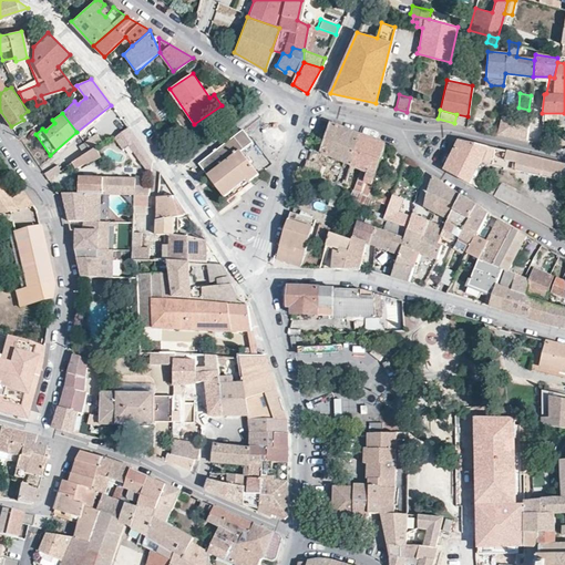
[(527,121),(501,116),(496,132),(524,141),(527,121)]
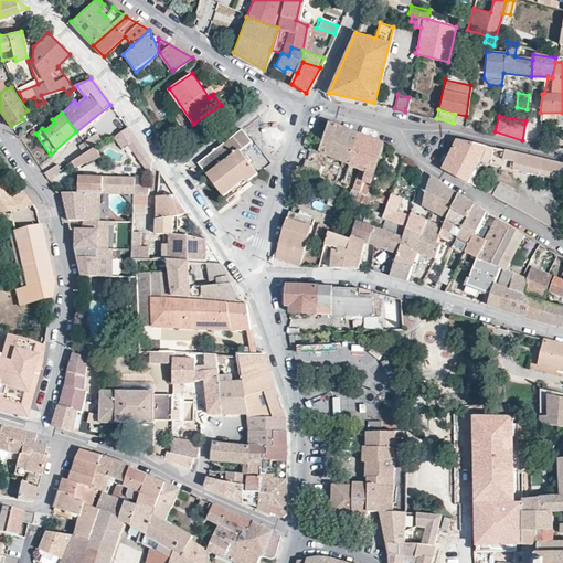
[(347,171),(359,134),(328,120),(318,151),(341,159),(335,176),(340,177),(339,182),(342,183),(347,171)]
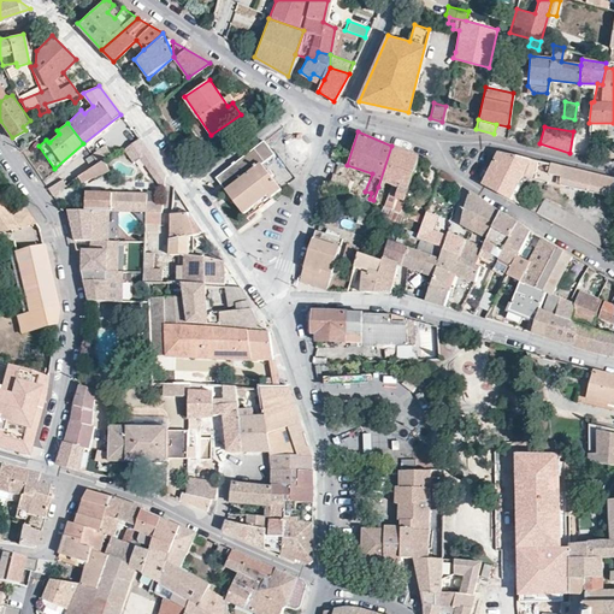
[(263,140),(214,176),(242,211),(267,192),(270,194),(278,187),(261,164),(263,161),(258,155),(269,147),(263,140)]
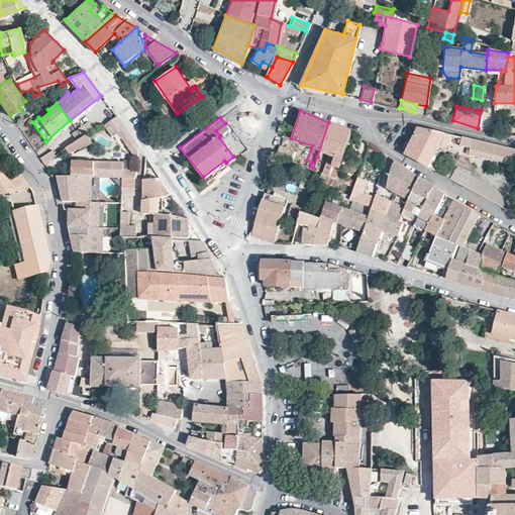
[(328,152),(338,126),(328,122),(317,157),(320,157),(322,149),(328,152)]
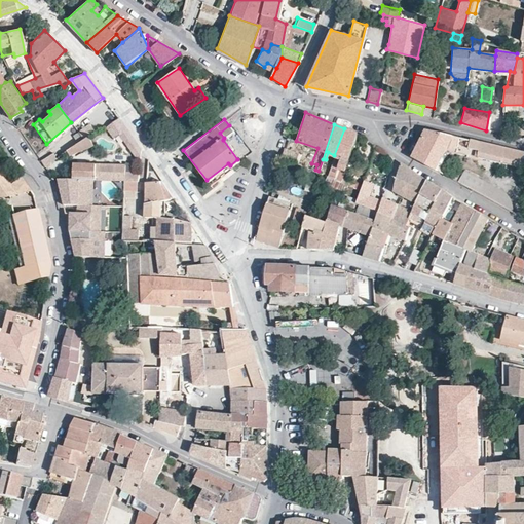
[(445,149),(454,151),(459,137),(424,127),(420,138),(445,149)]
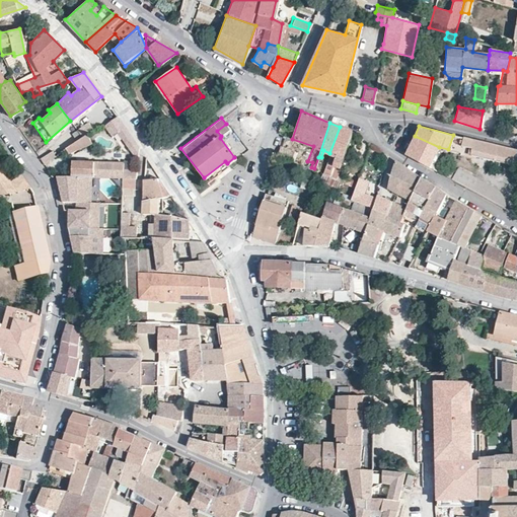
[(353,131),(340,127),(329,153),(322,173),(335,177),(353,131)]
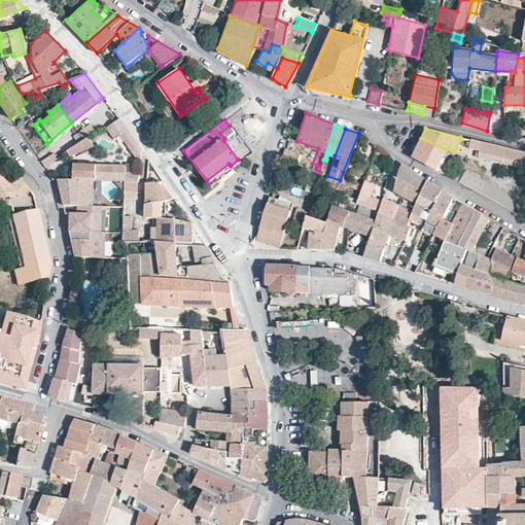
[(137,146),(127,130),(114,137),(131,153),(137,146)]
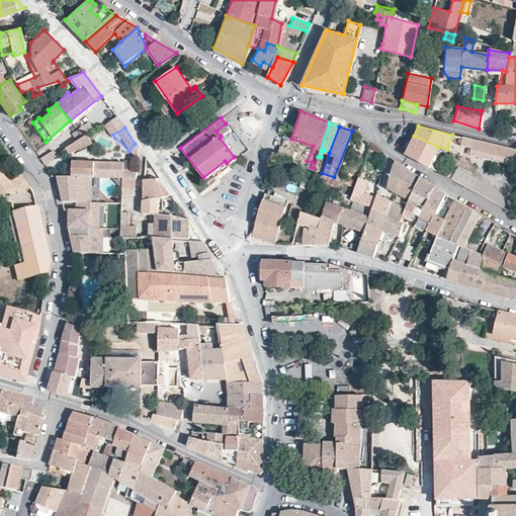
[(515,162),(515,150),(452,135),(447,149),(511,163),(512,168),(515,168),(515,162)]
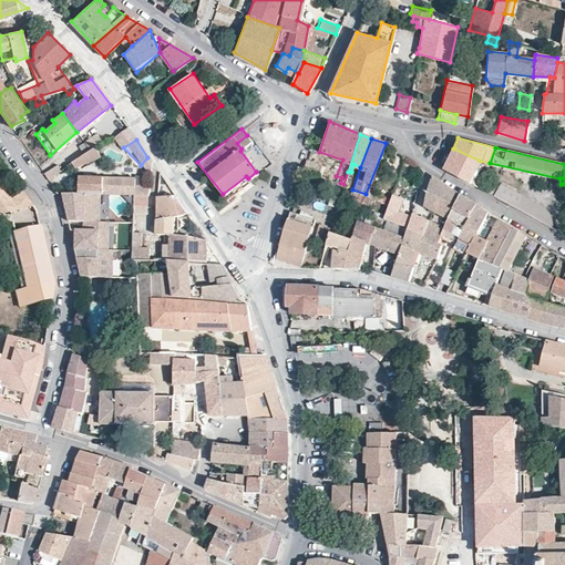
[(74,166),(100,157),(96,149),(71,157),(74,166)]
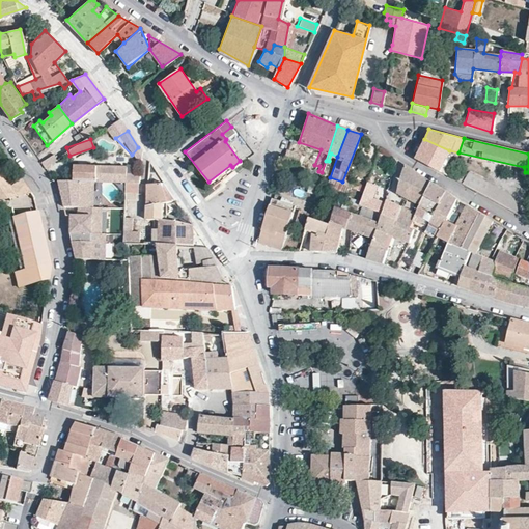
[(424,139),(414,157),(438,171),(449,150),(424,139)]
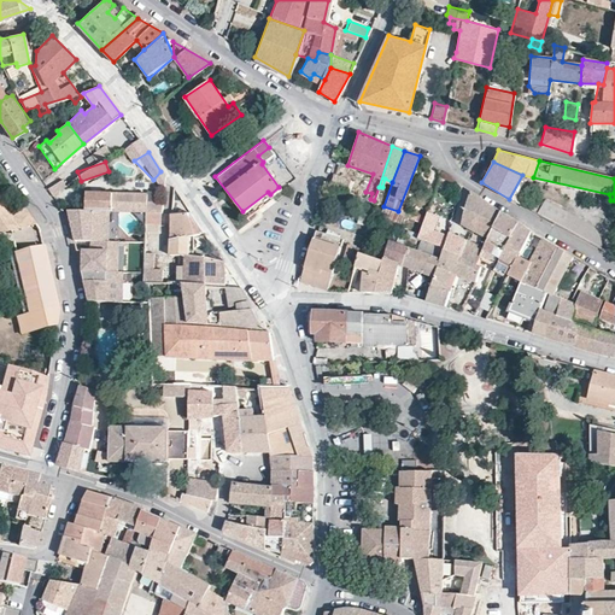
[(347,179),(333,173),(329,182),(344,189),(347,179)]
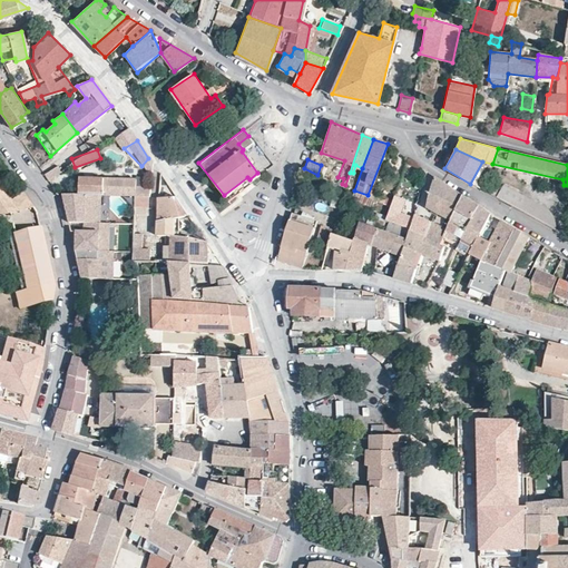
[(454,207),(461,194),(433,175),(428,193),(454,207)]
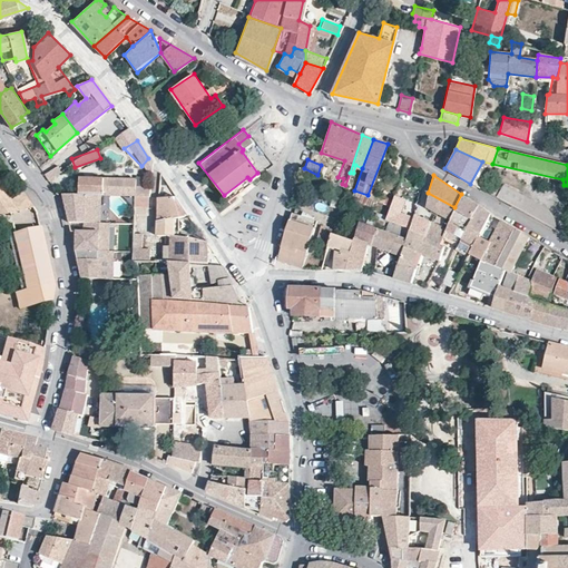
[(135,177),(79,176),(78,193),(98,194),(148,195),(148,186),(135,186),(135,177)]
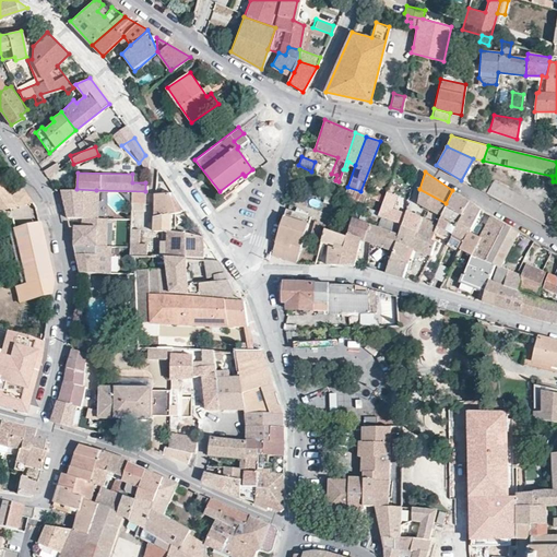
[(492,182),(486,192),(506,203),(513,191),(492,182)]
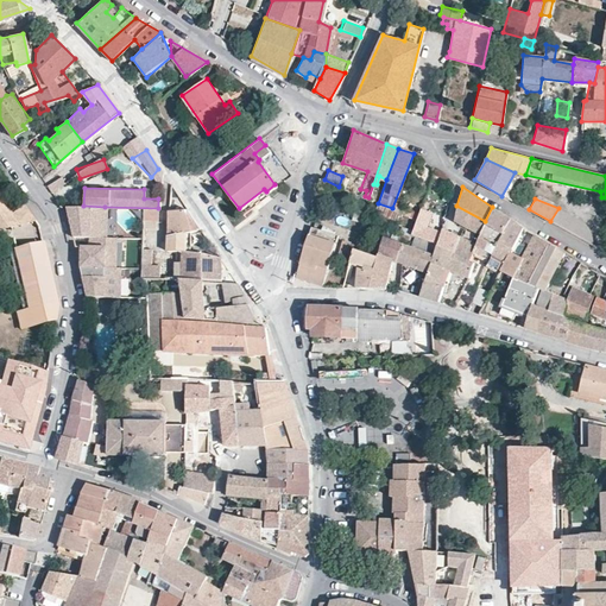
[(396,219),(398,213),(392,208),(378,203),(374,209),(396,219)]
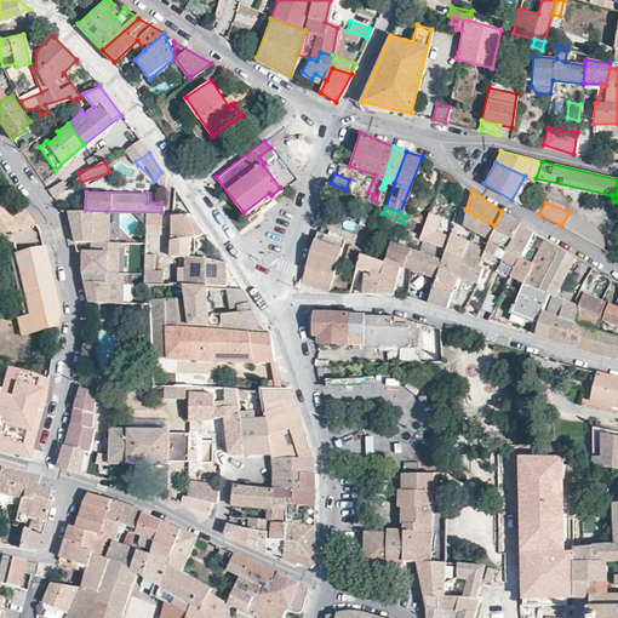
[(0,233),(35,224),(22,210),(5,218),(0,217),(0,233)]
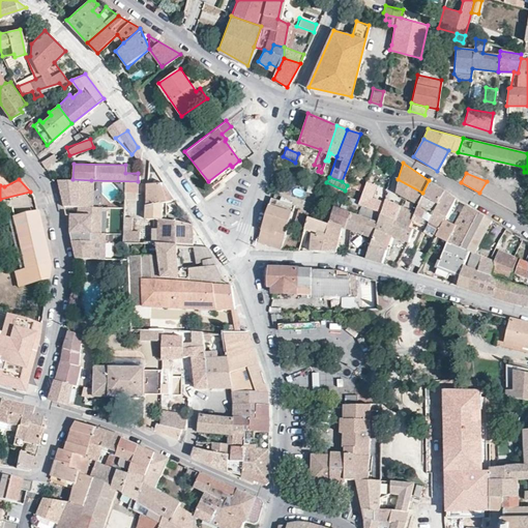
[(61,205),(90,206),(91,180),(72,179),(56,180),(61,205)]
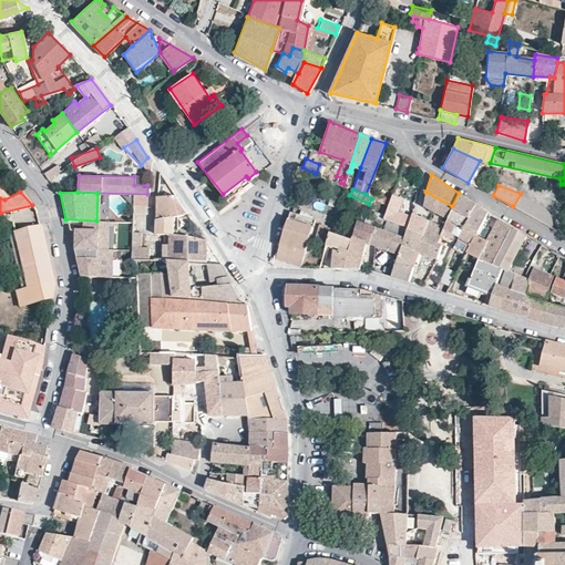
[(445,217),(452,206),(425,192),(422,205),(445,217)]
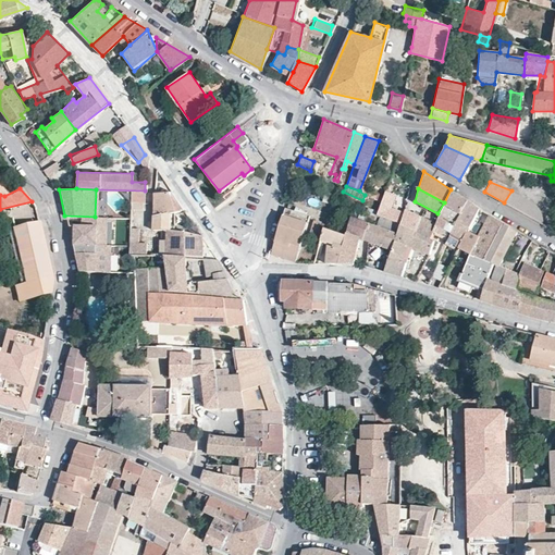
[(438,213),(438,216),(455,223),(468,200),(451,189),(444,202),(438,213)]
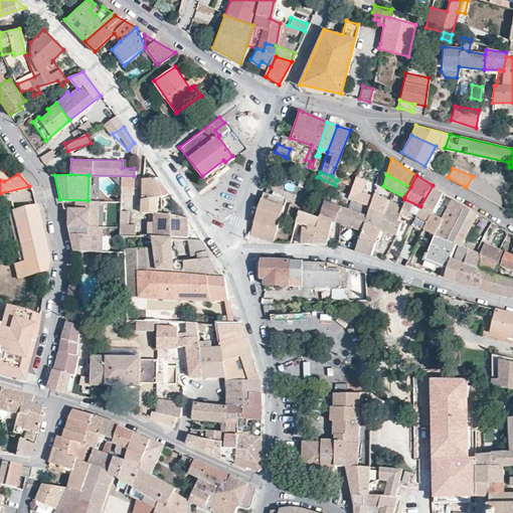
[(147,177),(141,177),(140,211),(148,211),(156,211),(156,196),(169,194),(158,176),(147,177)]
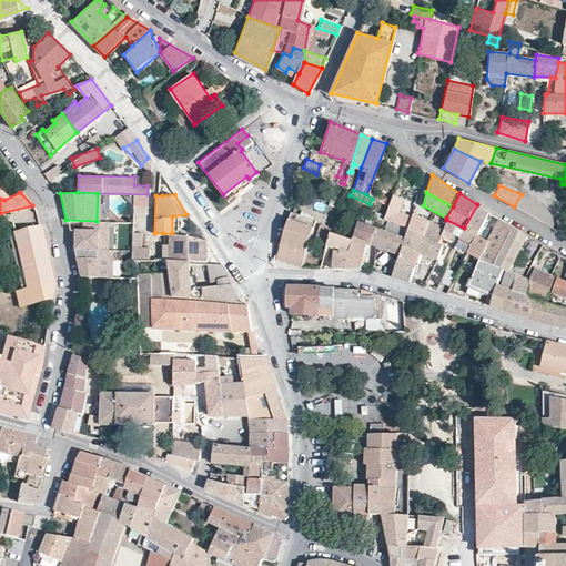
[(545,209),(522,194),(514,206),(551,226),(548,216),(545,209)]
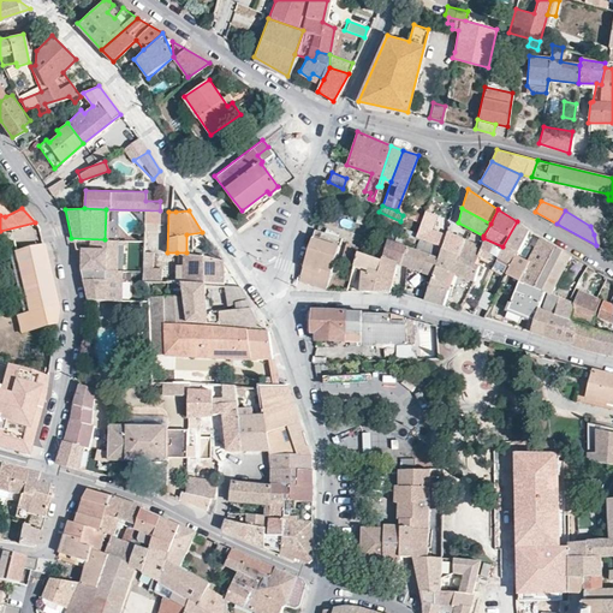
[(426,240),(441,245),(444,234),(432,230),(435,215),(423,213),(415,237),(426,240)]
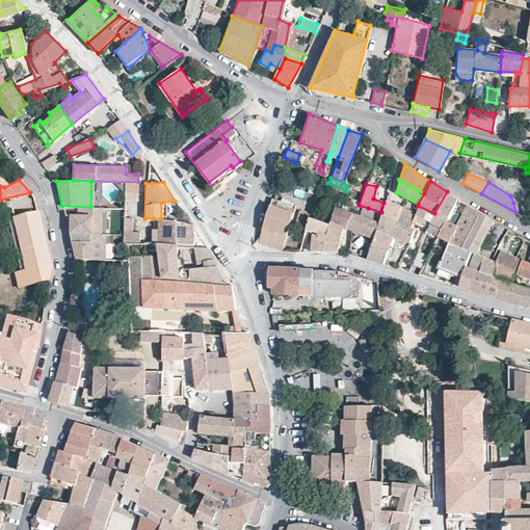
[(456,199),(447,191),(434,213),(427,228),(425,232),(435,238),(438,236),(448,240),(461,247),(479,212),(467,206),(456,224),(447,219),(453,205),(456,199)]
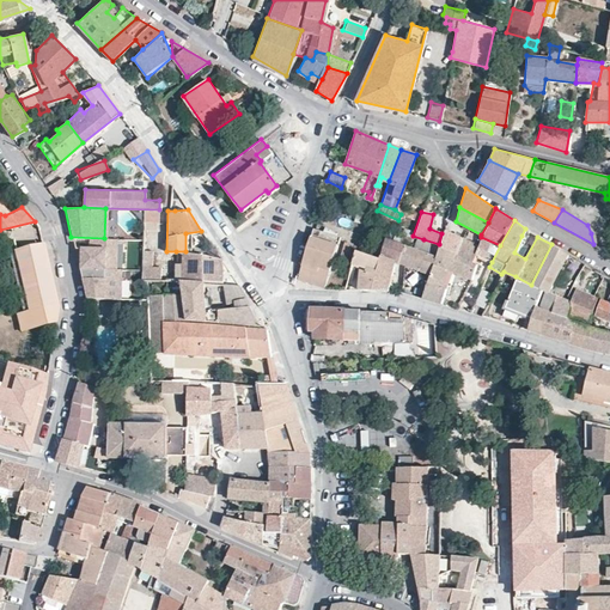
[(322,287),(339,236),(312,227),(296,278),(322,287)]
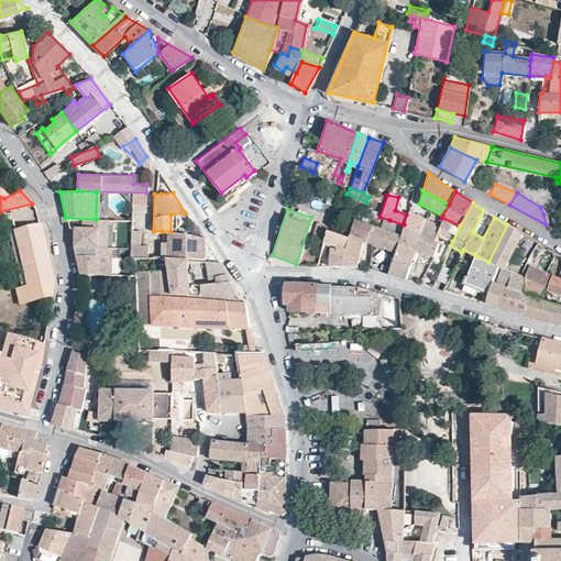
[(404,224),(404,227),(419,232),(424,218),(407,210),(406,215),(404,224)]
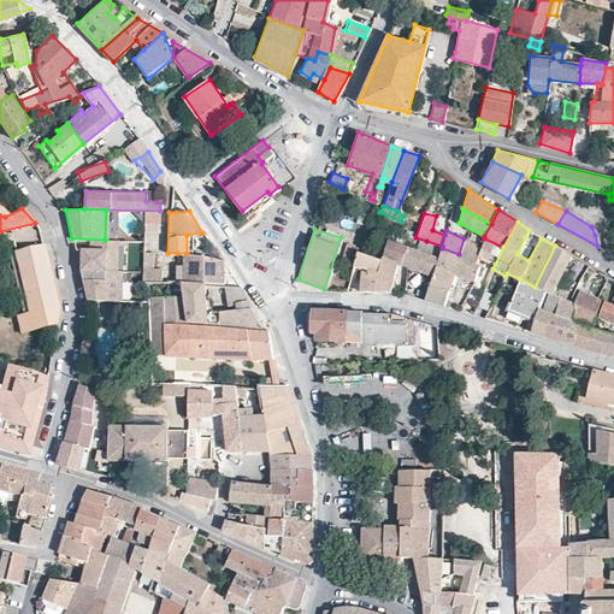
[(71,238),(81,266),(112,269),(113,240),(105,240),(71,238)]
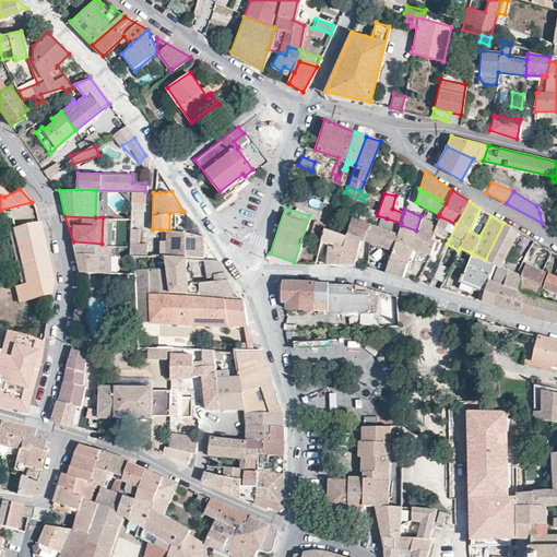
[(351,216),(347,232),(360,238),(388,249),(394,233),(351,216)]
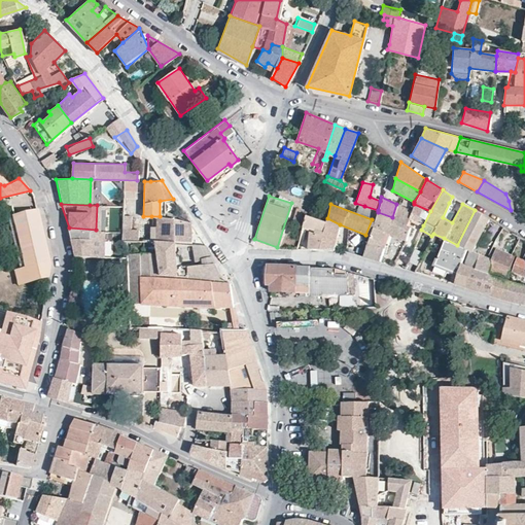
[(411,210),(396,204),(392,217),(405,223),(407,218),(411,210)]
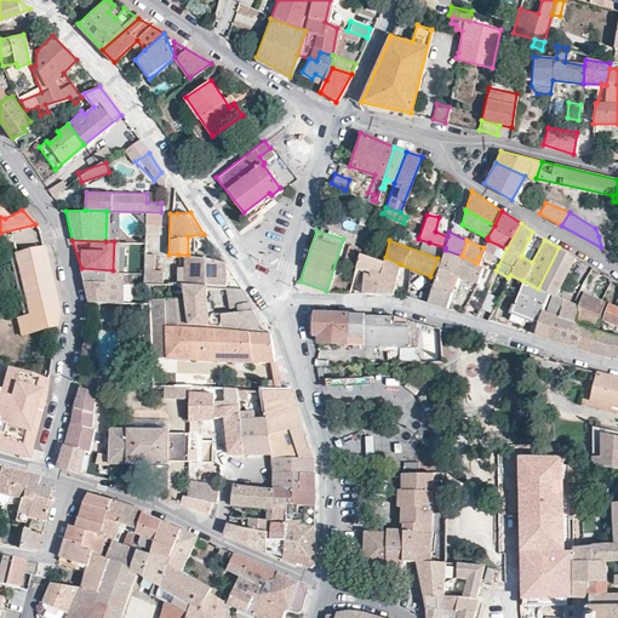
[(484,247),(479,257),(498,265),(507,249),(487,240),(484,247)]
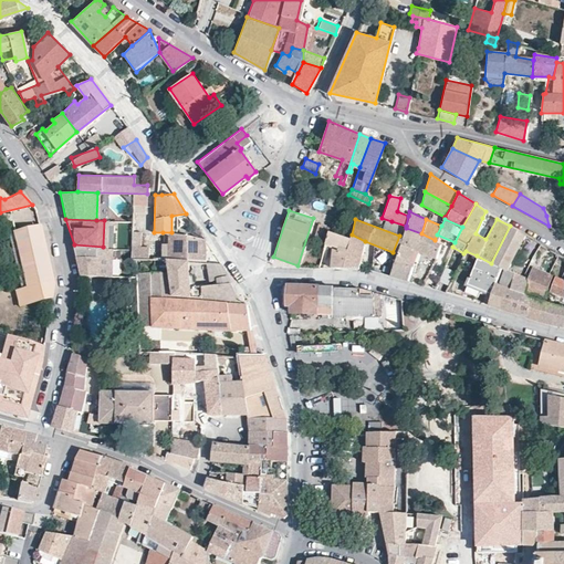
[(329,228),(317,223),(311,239),(325,243),(329,231),(329,228)]
